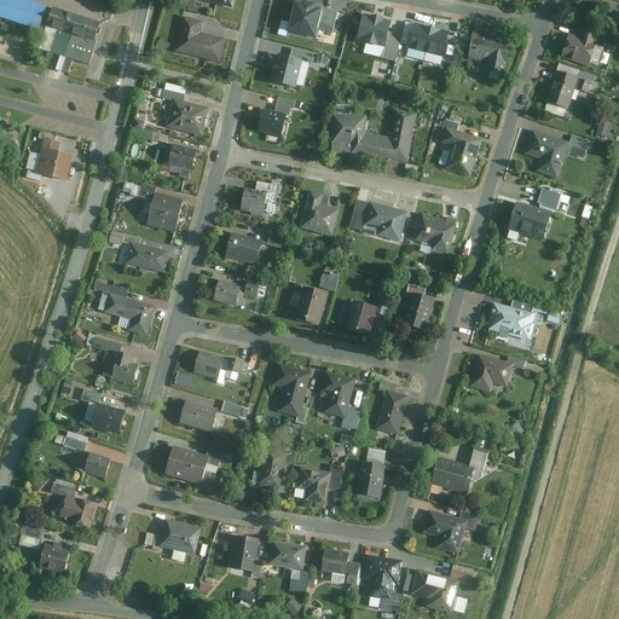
[(0,0),(0,15),(39,28),(46,5),(30,0),(0,0)]
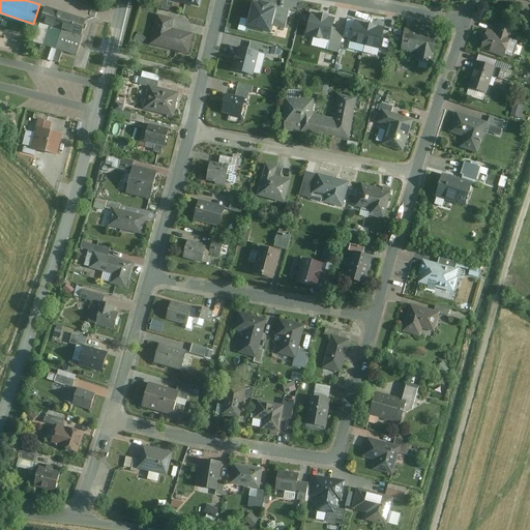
[(252,2),(246,27),(270,32),(272,24),(275,8),(270,6),(271,4),(259,1),(258,4),(252,2)]
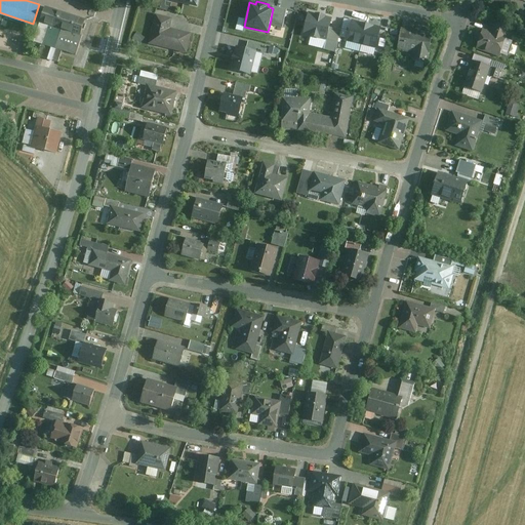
[(39,22),(63,29),(53,59),(61,62),(63,54),(64,49),(78,53),(87,18),(43,6),(39,22)]
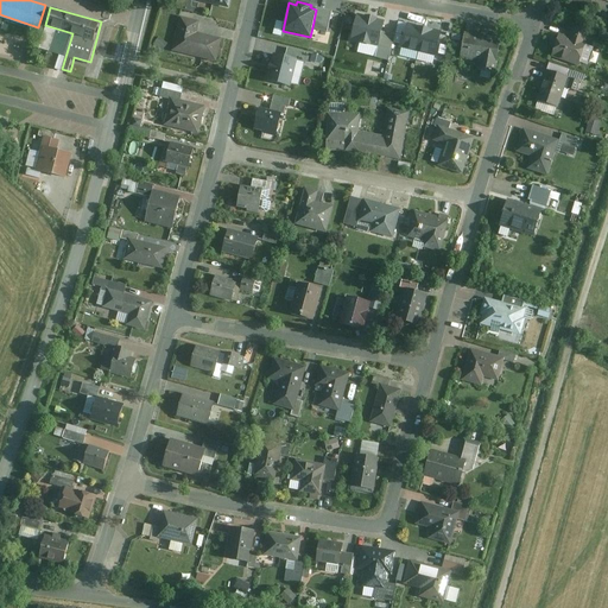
[(316,10),(312,27),(327,31),(331,11),(316,7),(316,10)]
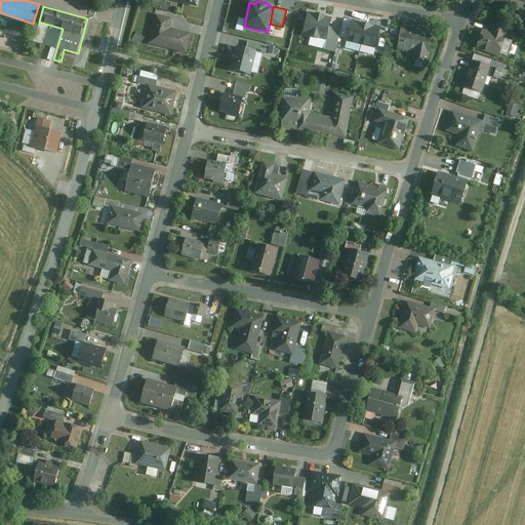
[(169,11),(157,8),(149,42),(187,50),(191,33),(169,29),(171,17),(168,16),(169,11)]
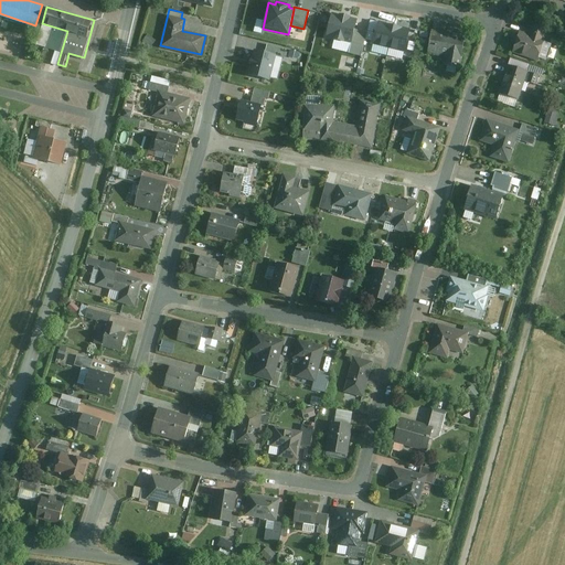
[(332,13),(326,36),(351,43),(354,30),(358,20),(332,13)]
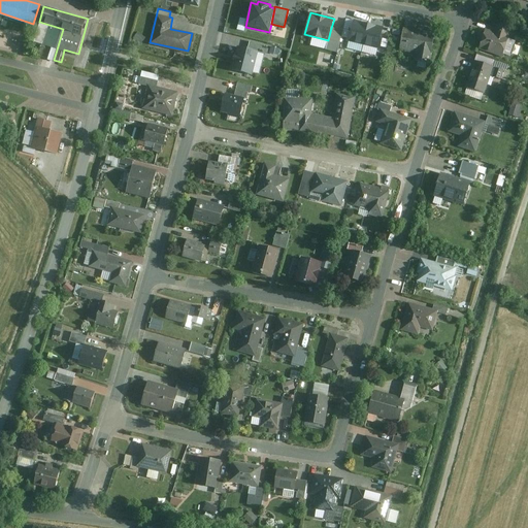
[(347,40),(363,44),(368,24),(354,20),(351,32),(349,32),(347,40)]
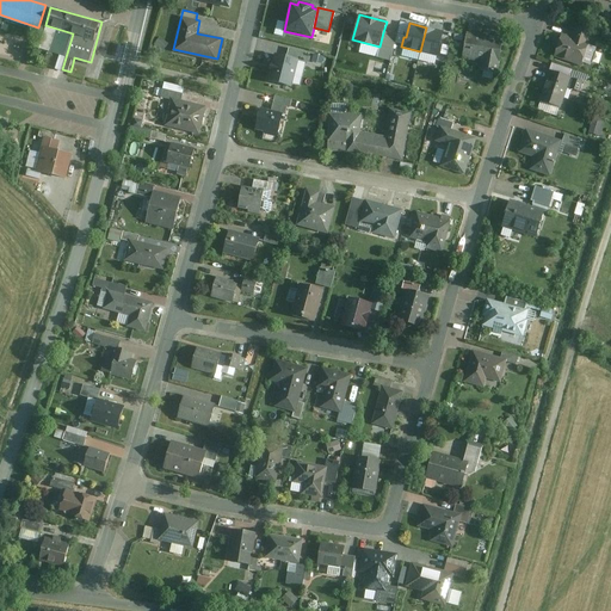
[(594,31),(576,25),(573,36),(560,32),(553,56),(584,66),(585,61),(592,63),(598,45),(591,43),(594,31)]
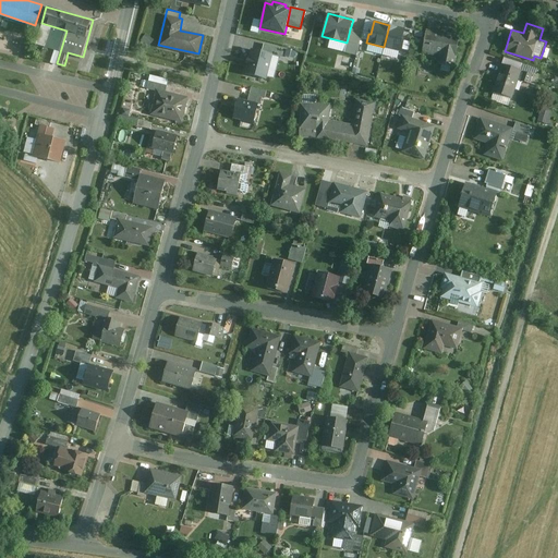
[(405,28),(389,25),(384,47),(402,51),(404,43),(402,41),(405,28)]
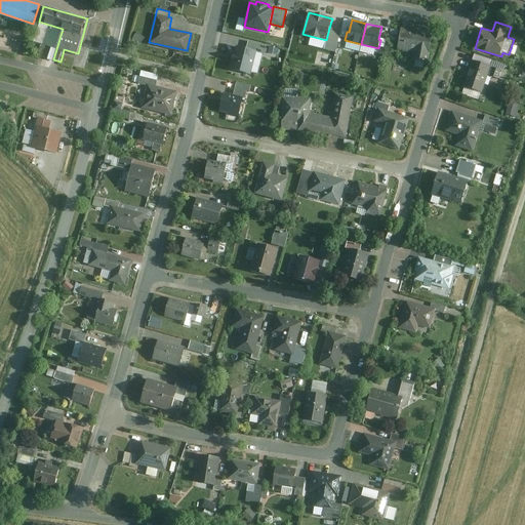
[(340,30),(329,28),(326,40),(324,49),(335,52),(340,30)]
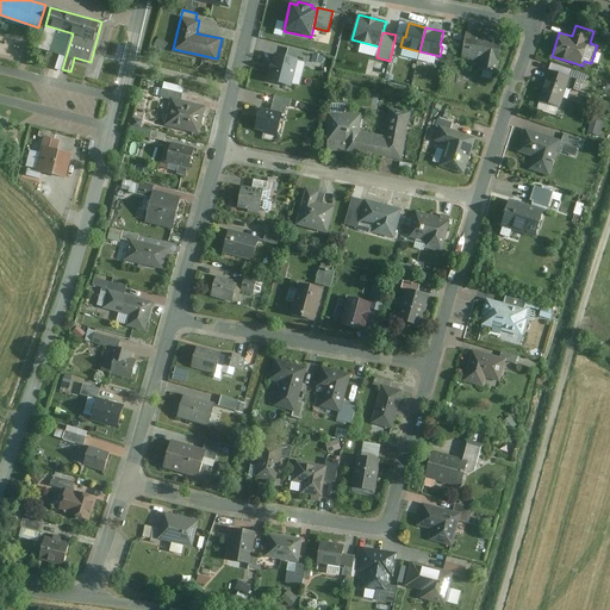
[(503,38),(466,32),(462,57),(480,61),(479,69),(497,73),(503,38)]
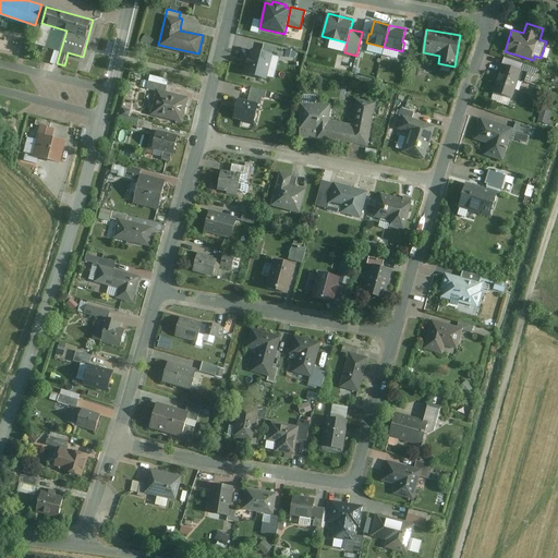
[(154,38),(146,33),(142,39),(148,45),(154,38)]
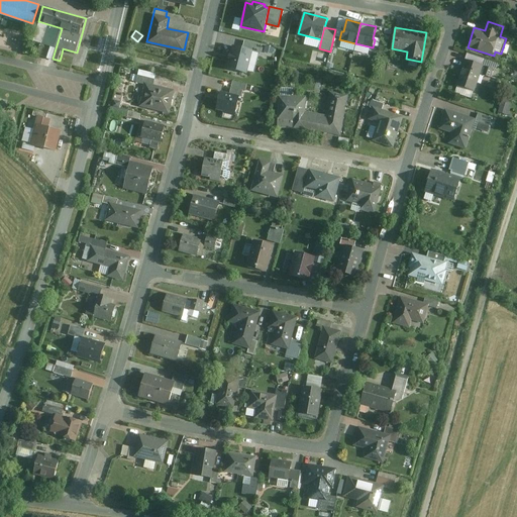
[(242,48),(251,52),(260,53),(262,44),(244,40),(242,48)]
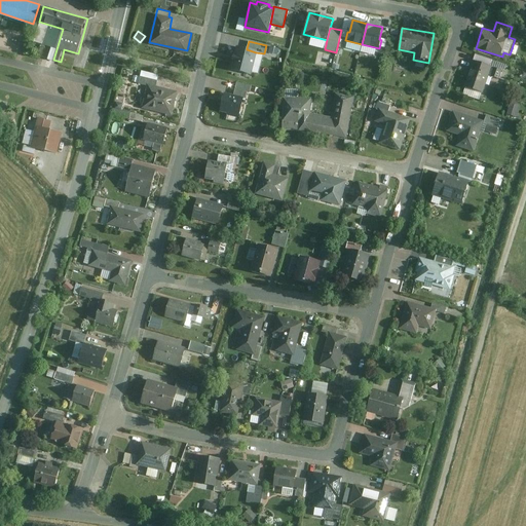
[(238,47),(233,71),(251,75),(256,52),(247,49),(238,47)]
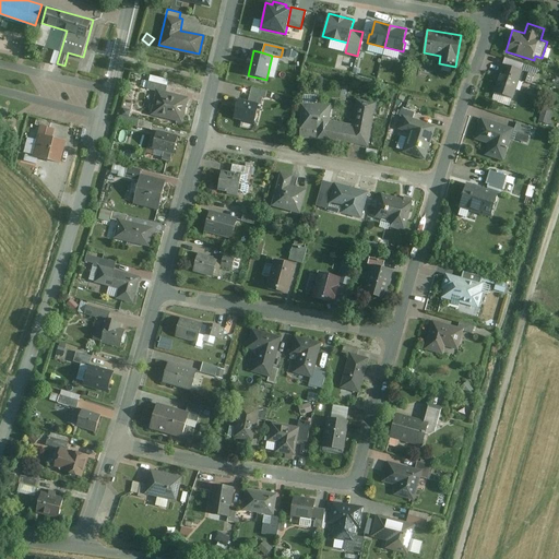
[(528,64),(506,56),(494,91),(514,98),(522,78),(530,81),(533,72),(526,70),(528,64)]
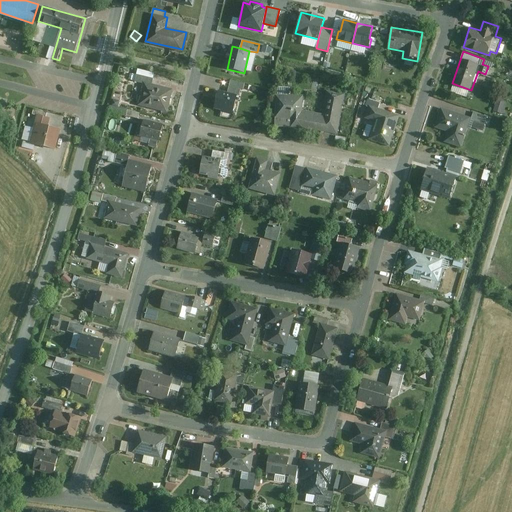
[(136,81),(144,83),(138,103),(167,110),(173,89),(152,84),(155,72),(140,68),(136,81)]
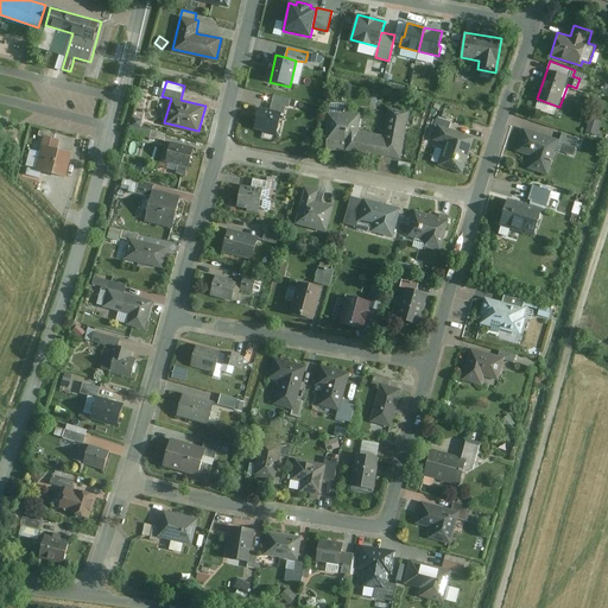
[(292,99),(274,94),(271,108),(260,106),(254,128),(279,133),(286,103),(290,105),(292,99)]
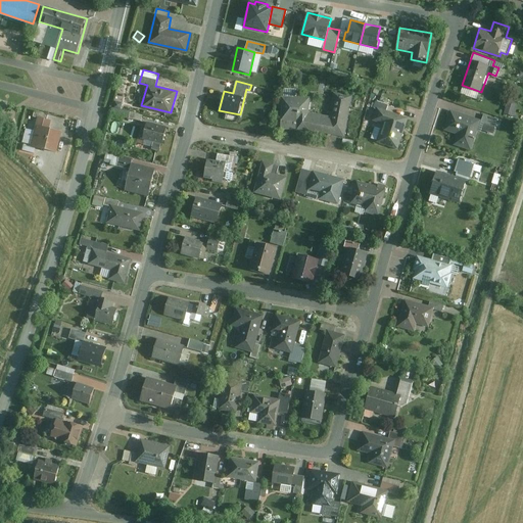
[(508,114),(517,116),(522,91),(512,89),(508,114)]
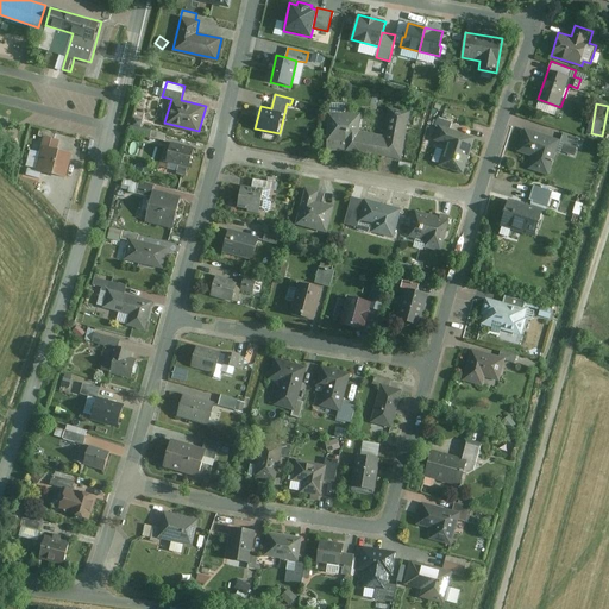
[(437,165),(459,175),(462,175),(476,137),(452,129),(456,120),(443,115),(445,108),(435,105),(432,114),(440,117),(437,126),(440,129),(437,139),(445,143),(437,165)]
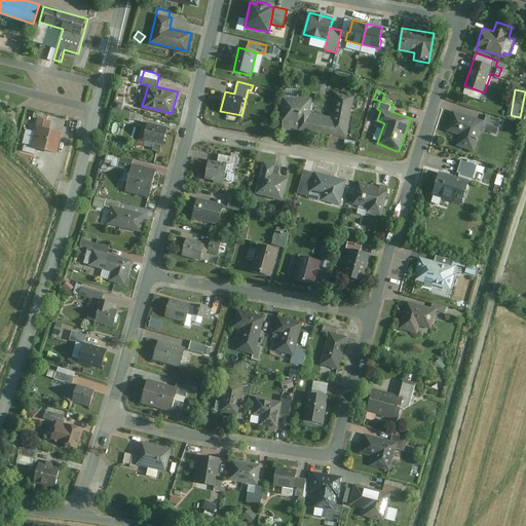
[(354,96),(337,91),(333,116),(311,113),(311,98),(284,98),(285,129),(310,128),(347,136),(354,96)]
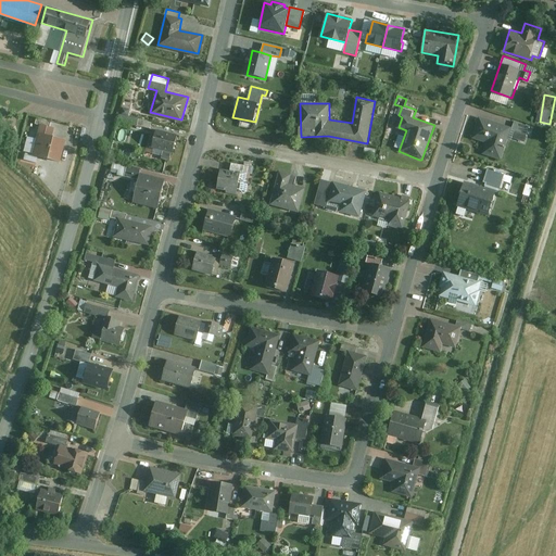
[(141,117),(121,112),(118,119),(139,125),(141,117)]
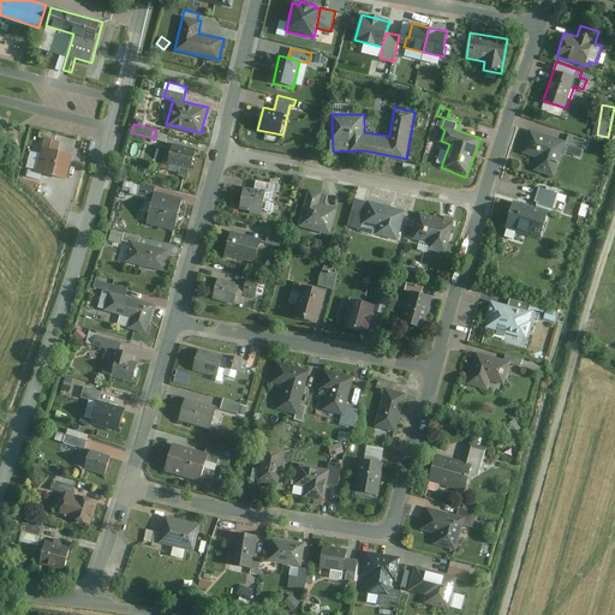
[(565,142),(530,130),(523,151),(539,157),(535,169),(551,175),(561,150),(581,157),(587,138),(568,132),(565,142)]
